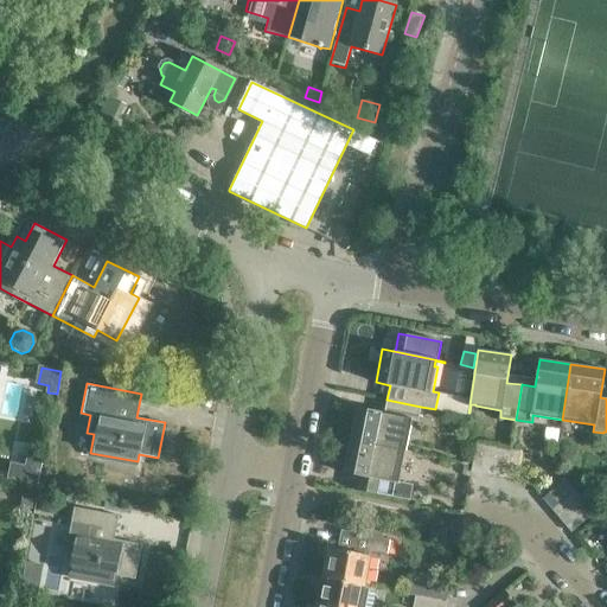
[(445,395),(442,409),(461,413),(464,398),(445,395)]
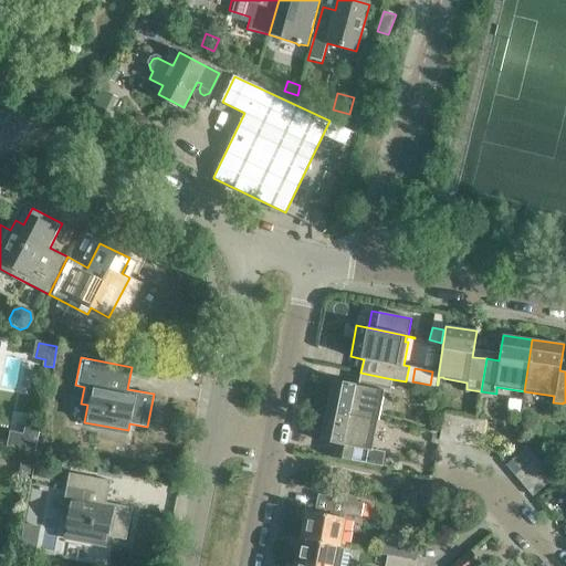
[(332,380),(326,411),(378,421),(384,391),(389,392),(392,379),(360,373),(358,385),(332,380)]
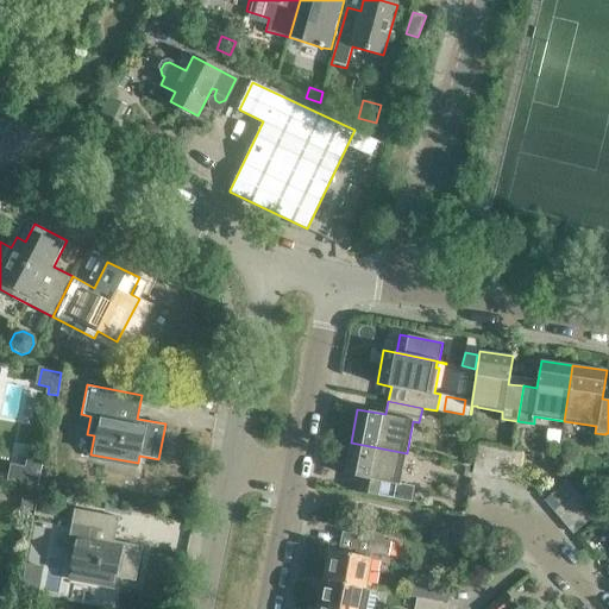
[(407,453),(351,443),(344,473),(359,477),(357,491),(412,502),(414,487),(401,483),(407,453)]
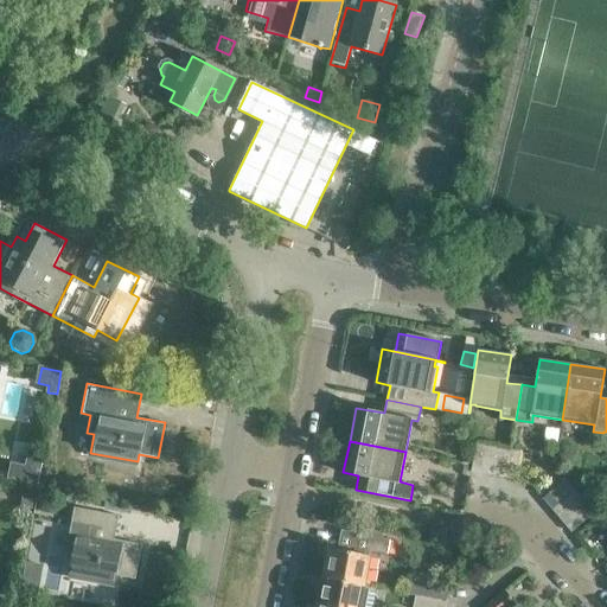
[(491,446),(477,443),(472,472),(485,474),(491,446)]
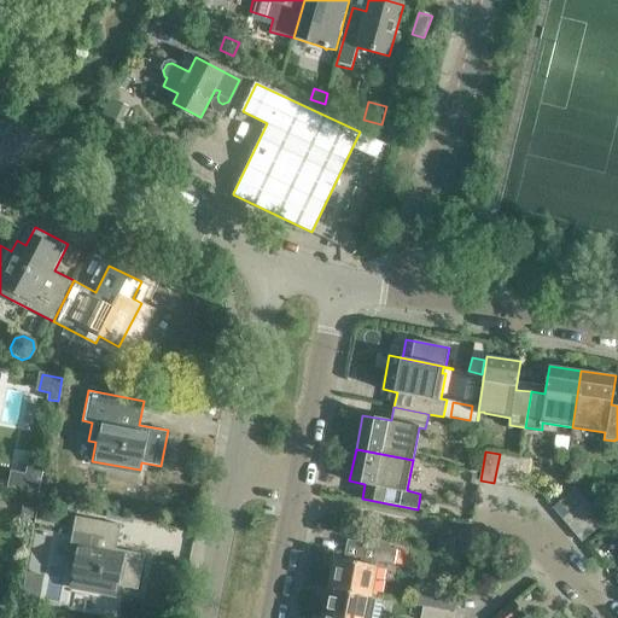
[(500,454),(494,483),(509,487),(514,456),(500,454)]
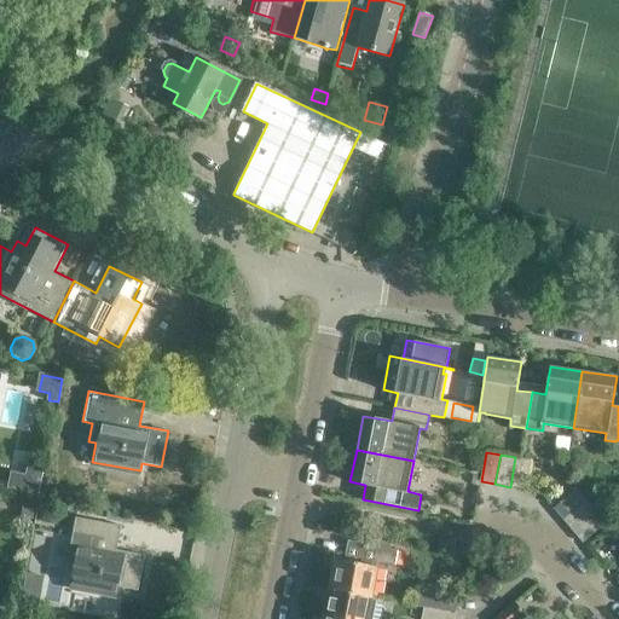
[(531,461),(515,457),(510,487),(525,490),(531,461)]
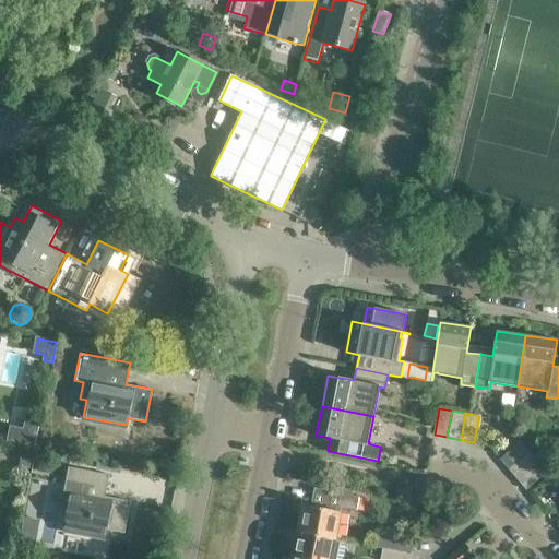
[(34,445),(38,420),(27,417),(24,431),(11,428),(9,441),(34,445)]
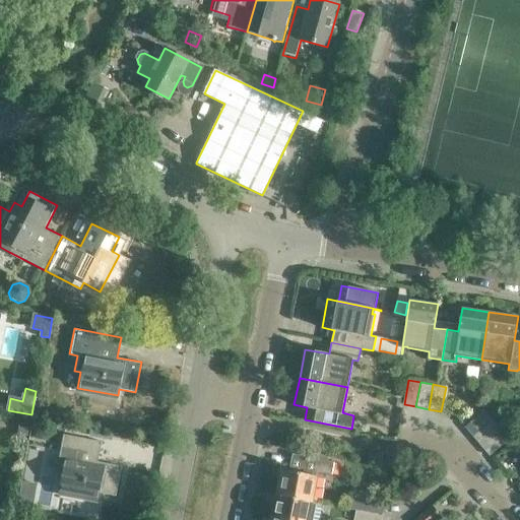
[(483,411),(465,427),(472,436),(491,419),(483,411)]
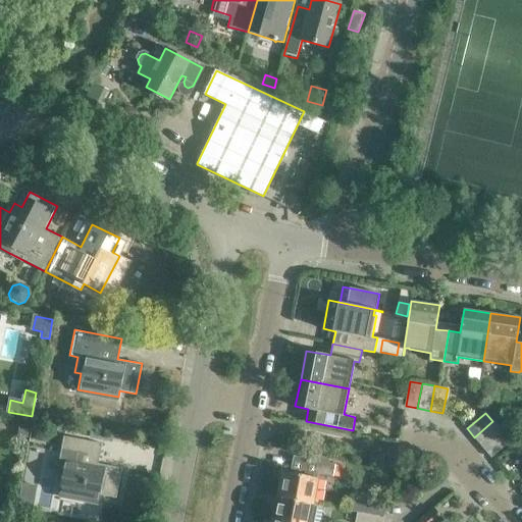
[(18,435),(29,437),(32,420),(21,418),(18,435)]
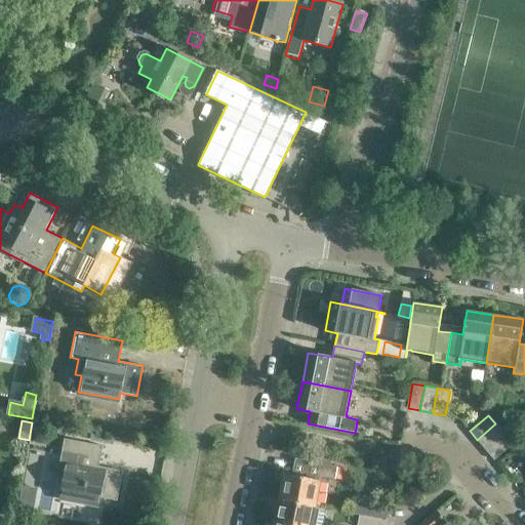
[(495,423),(477,440),(486,449),(503,433),(495,423)]
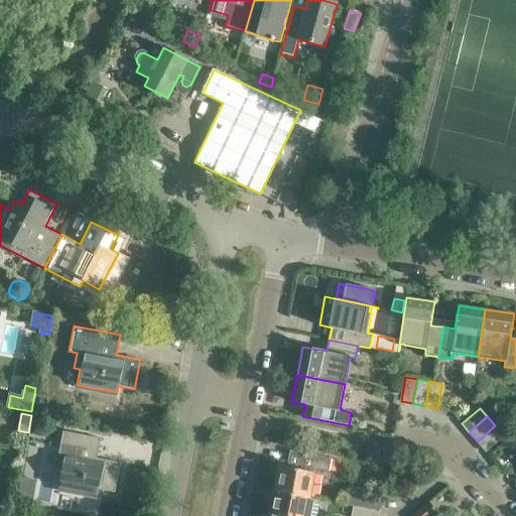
[(495,425),(478,441),(486,452),(505,435),(495,425)]
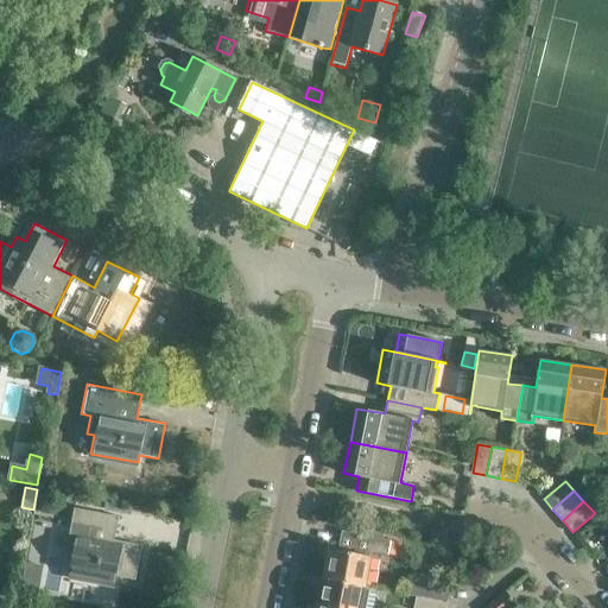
[(74,555),(70,576),(116,584),(118,575),(135,578),(143,544),(114,539),(118,514),(74,507),(65,553),(74,555)]
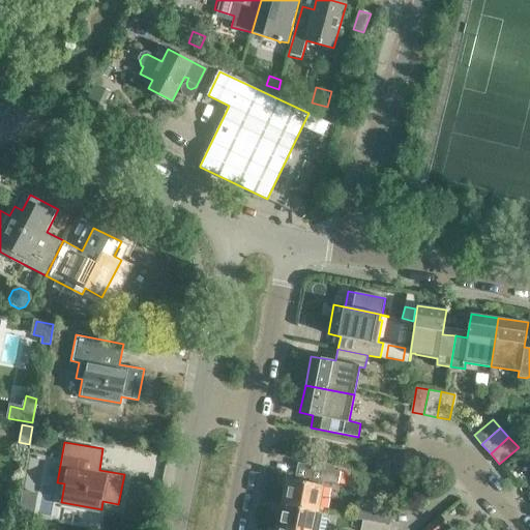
[(298,463),(296,475),(337,484),(341,471),(298,463)]
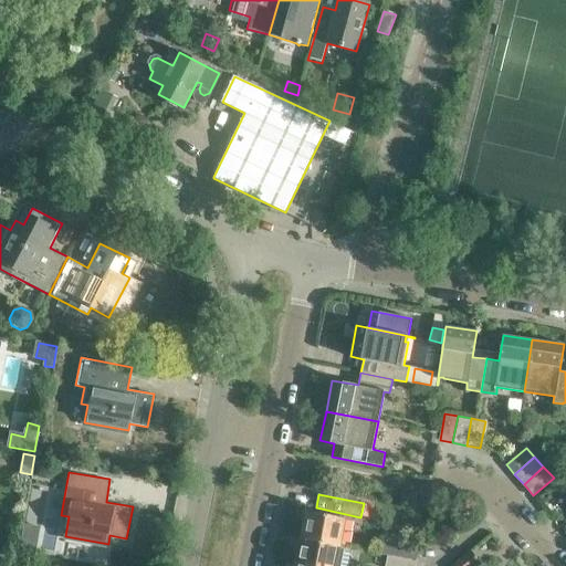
[(306,511),(301,537),(342,545),(346,523),(345,522),(345,519),(306,511)]
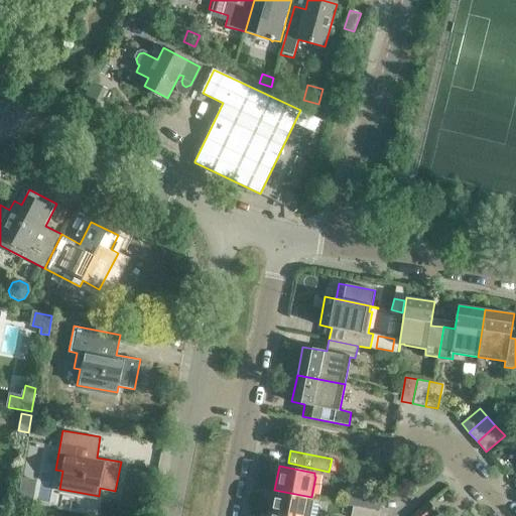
[(383,488),(381,498),(391,500),(401,492),(383,488)]
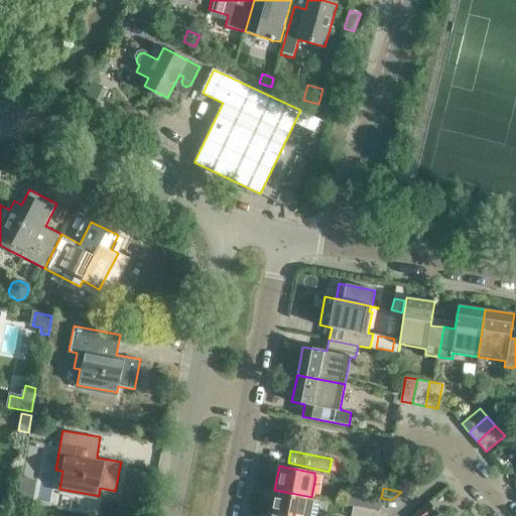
[(274,490),(270,513),(282,515),(318,515),(323,500),(311,497),(274,490)]
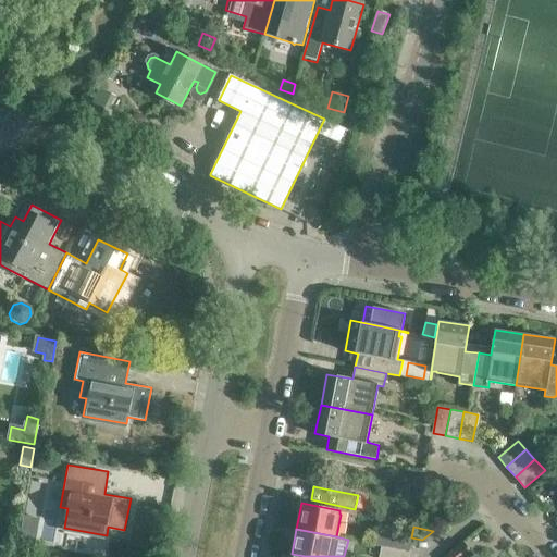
[(381,546),(409,552),(411,537),(374,530),(372,545),(381,546)]
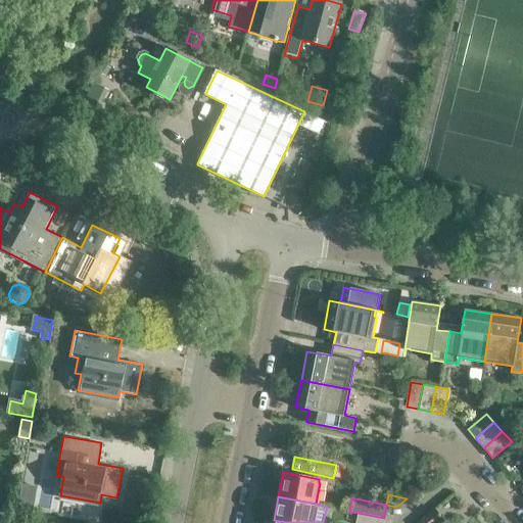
[(434,510),(419,522),(418,522),(437,522),(443,519),(434,510)]
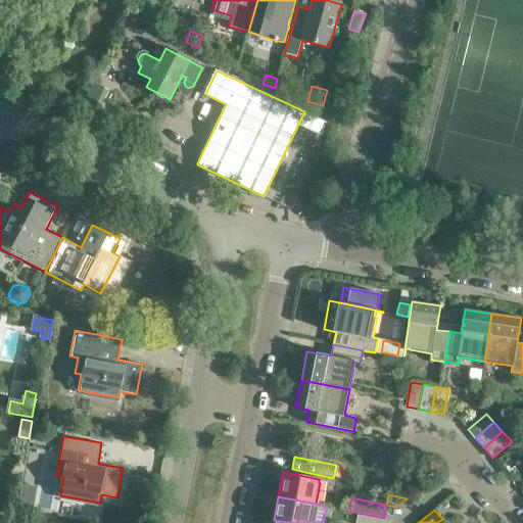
[(382,522),(384,518),(358,513),(355,522),(382,522)]
